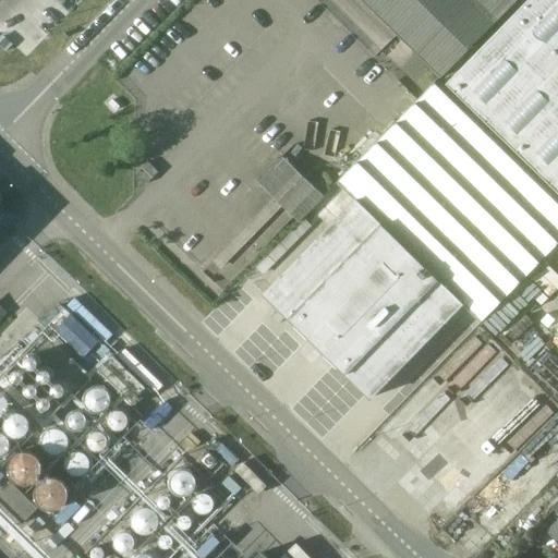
[(557,0),(528,0),(441,88),(440,89),(434,84),(338,182),(355,199),(264,293),(370,398),(461,303),(478,320),(557,239),(557,0)]
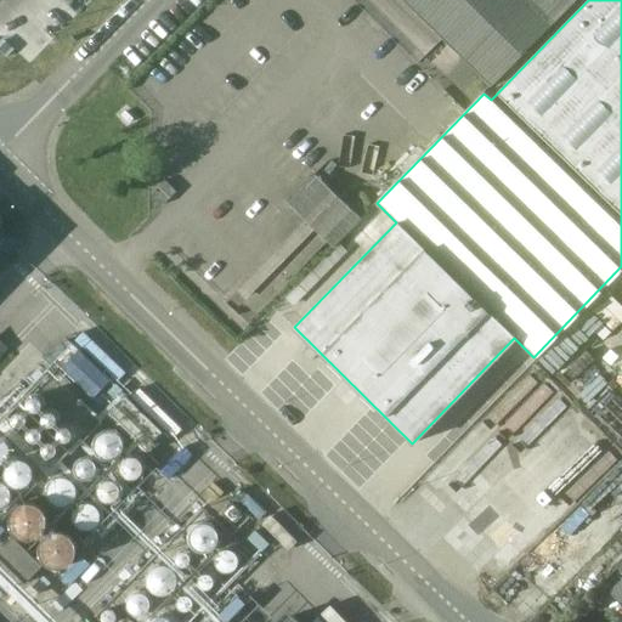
[(574,0),(402,0),(490,86),(574,0)]
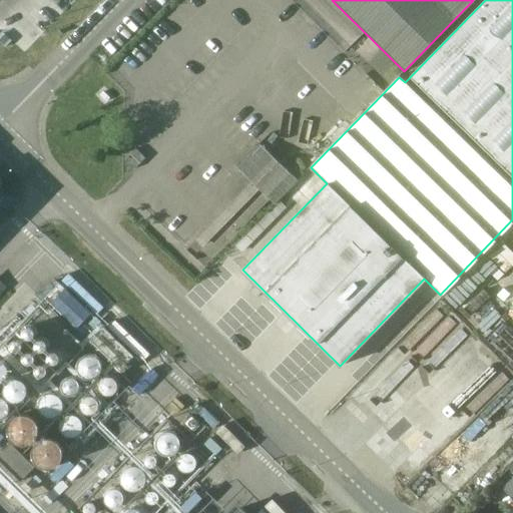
[(236,166),(275,203),(297,179),(259,143),(236,166)]
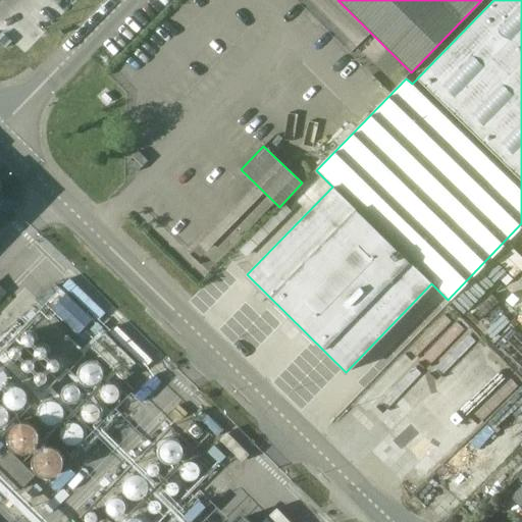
[(139,151),(127,162),(138,171),(148,160),(139,151)]
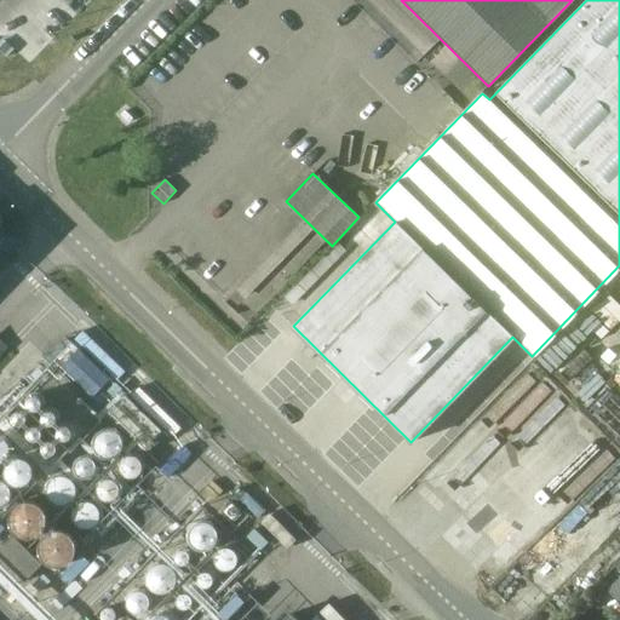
[(32,413),(34,413),(35,413),(38,412),(40,411),(41,408),(41,407),(41,405),(40,402),(39,400),(36,399),(34,399),(32,399),(29,401),(27,402),(27,405),(27,407),(28,409),(29,412),(32,413)]
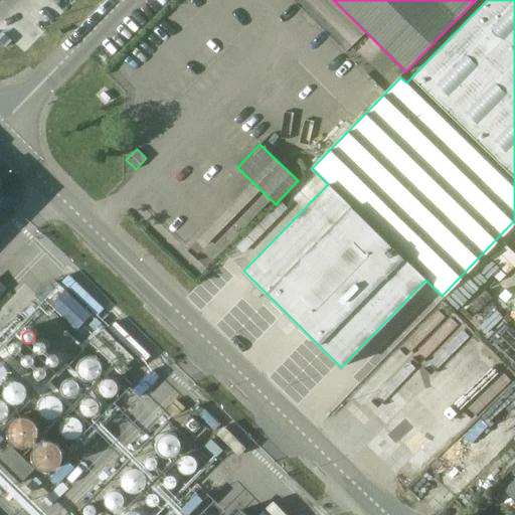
[(38,355),(40,355),(42,355),(43,354),(45,353),(46,351),(46,349),(46,347),(45,345),(44,344),(42,343),(40,343),(38,343),(36,344),(35,346),(34,348),(34,350),(35,352),(36,354),(38,355)]
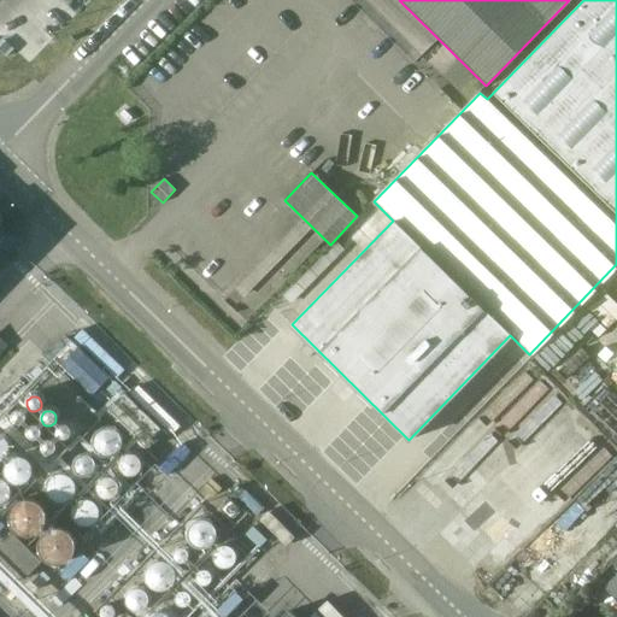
[(16,427),(18,428),(21,428),(22,427),(24,425),(25,423),(25,421),(25,418),(24,416),(23,415),(21,413),(18,412),(16,413),(13,415),(12,417),(11,419),(11,422),(12,424),(13,425),(16,427)]
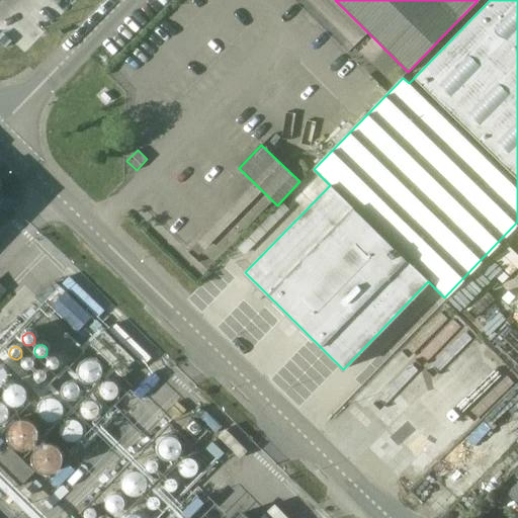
[(52,370),(54,370),(56,370),(57,369),(59,368),(60,366),(60,364),(60,363),(59,361),(58,359),(56,358),(54,358),(52,358),(50,360),(49,361),(48,363),(48,365),(49,367),(50,369),(52,370)]
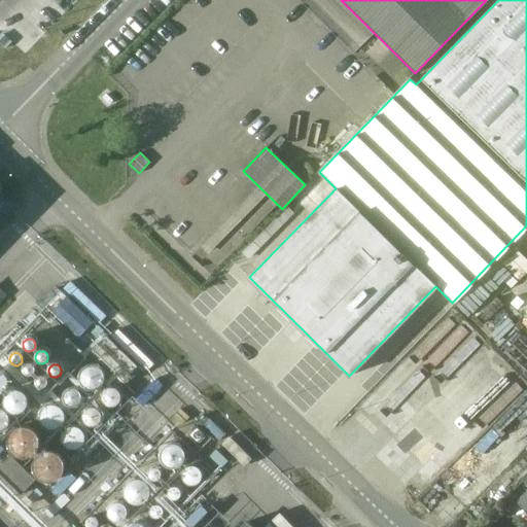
[(26,378),(28,378),(30,378),(32,377),(33,376),(34,374),(35,372),(34,370),(34,367),(32,366),(30,365),(28,365),(26,365),(24,366),(23,369),(22,371),(22,373),(23,375),(25,377),(26,378)]
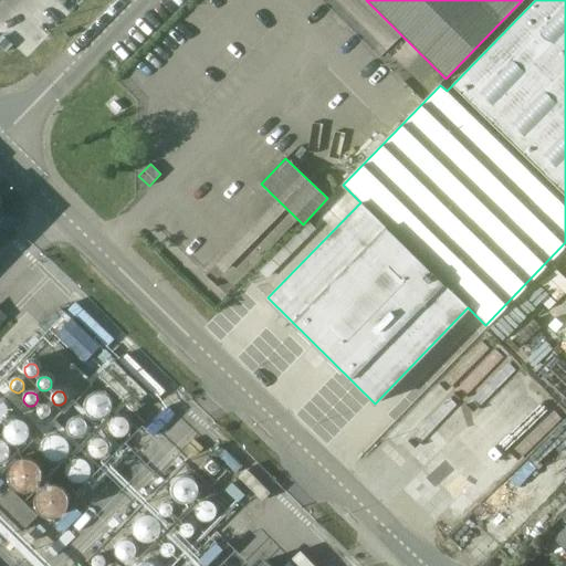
[(93,419),(96,420),(101,420),(105,419),(108,416),(111,412),(112,408),(112,404),(111,399),(107,396),(103,394),(98,392),(94,394),(90,396),(86,399),(84,404),(84,409),(86,413),(88,417),(93,419)]
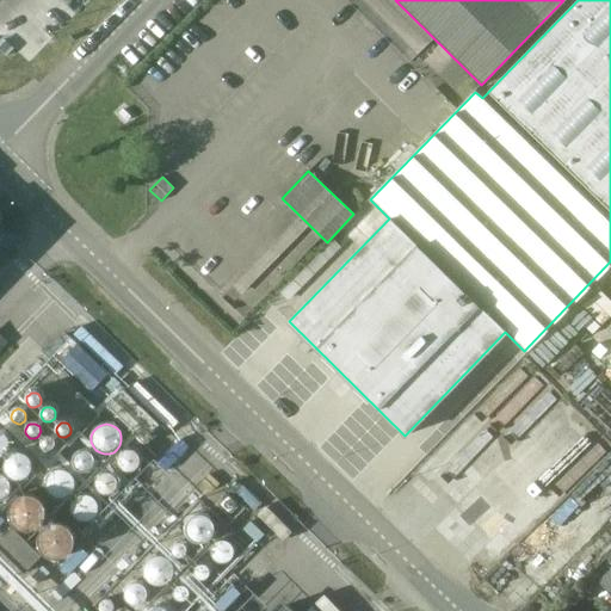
[(44,452),(47,454),(49,452),(51,452),(53,450),(54,449),(55,446),(55,444),(54,442),(51,440),(50,439),(47,438),(44,439),(42,440),(41,442),(39,444),(39,448),(41,450),(43,451),(44,452)]
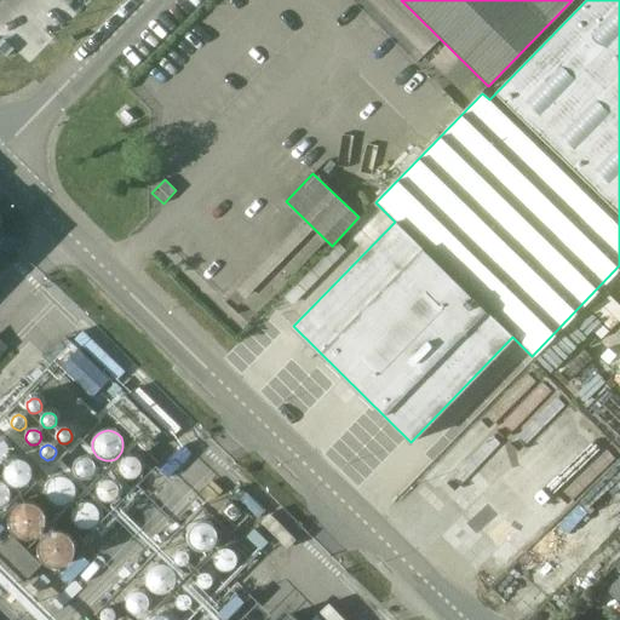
[(80,481),(84,482),(87,481),(91,480),(95,477),(97,474),(97,470),(97,466),(96,463),(93,460),(90,458),(85,458),(81,458),(78,460),(75,463),(74,466),(73,471),(74,475),(76,478),(80,481)]
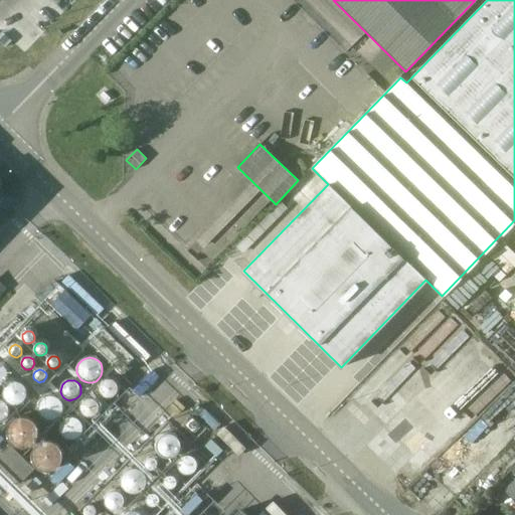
[(106,399),(109,399),(113,399),(115,397),(118,394),(119,391),(119,388),(118,385),(116,383),(113,381),(110,380),(107,380),(104,381),(102,383),(100,386),(99,389),(100,392),(101,395),(103,397),(106,399)]
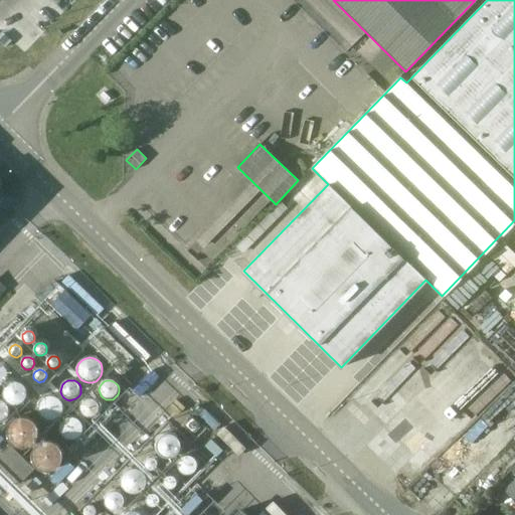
[(9,405),(13,406),(17,406),(20,404),(23,402),(25,399),(25,395),(25,391),(23,388),(20,386),(17,384),(13,384),(10,385),(7,387),(5,390),(4,393),(4,396),(4,400),(6,402),(9,405)]
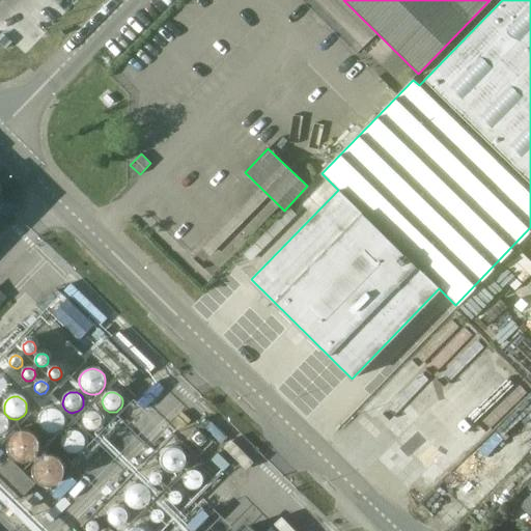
[(49,434),(53,435),(57,434),(61,431),(63,428),(64,424),(64,420),(63,416),(60,413),(57,411),(53,410),(50,410),(46,412),(43,415),(40,418),(40,421),(40,425),(43,429),(45,431),(49,434)]
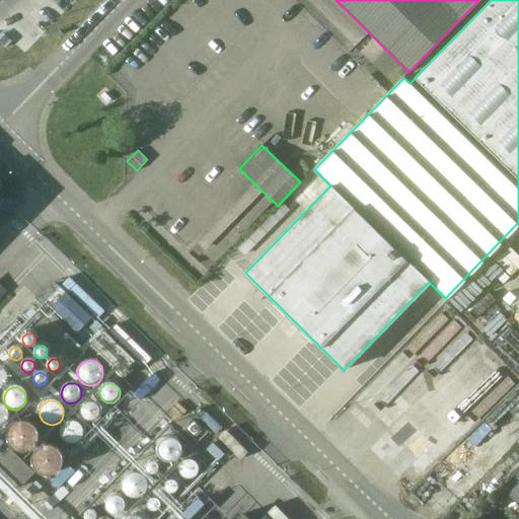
[(86,419),(88,420),(91,420),(93,419),(96,417),(97,415),(98,413),(98,410),(97,406),(95,404),(92,403),(89,402),(87,403),(84,404),(82,406),(81,410),(81,413),(82,416),(83,418),(86,419)]
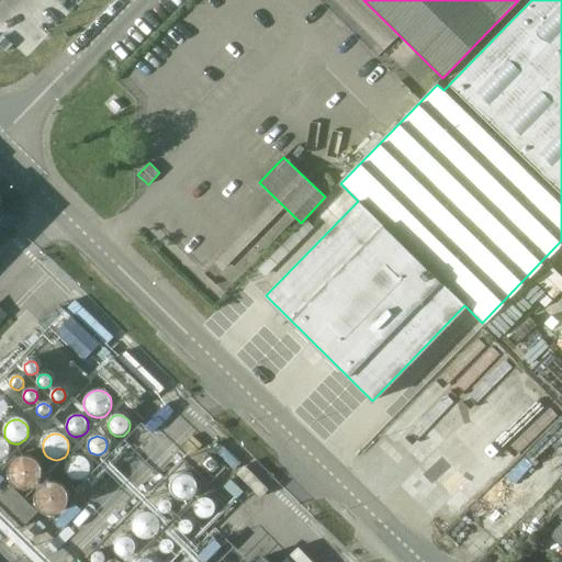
[(72,480),(76,481),(80,481),(83,480),(87,478),(89,474),(90,470),(90,467),(89,463),(86,460),(82,458),(78,457),(75,457),(70,459),(67,462),(66,467),(66,470),(67,474),(69,478),(72,480)]
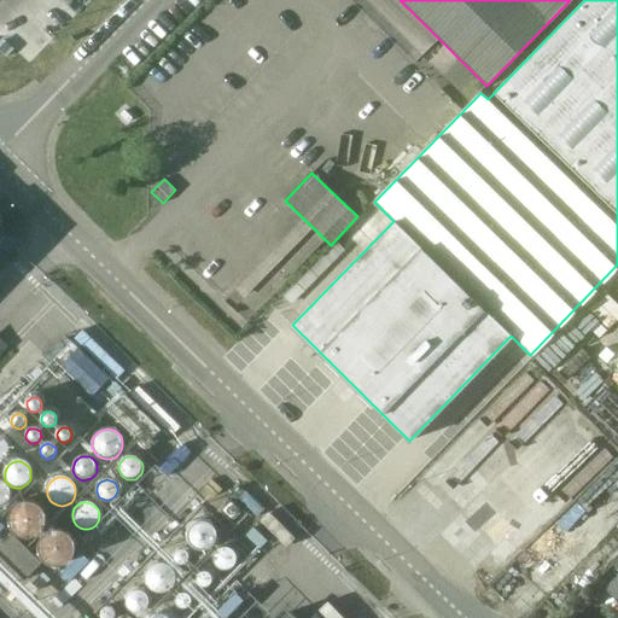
[(22,538),(28,540),(33,538),(39,535),(42,531),(45,525),(45,519),(42,513),(39,509),(34,506),(29,505),(23,505),(18,507),(13,511),(11,516),(10,520),(10,526),(12,531),(16,535),(22,538)]
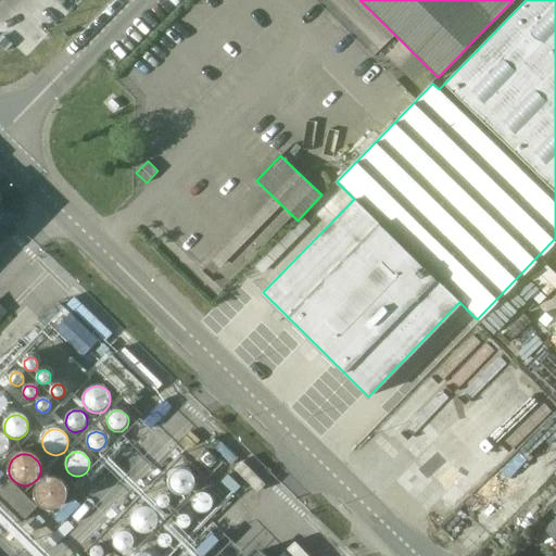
[(177,497),(182,497),(187,496),(190,494),(193,490),(194,485),(194,481),(193,477),(190,474),(186,471),(181,470),(177,470),(174,472),(171,476),(168,479),(167,483),(168,488),(171,492),(173,495),(177,497)]
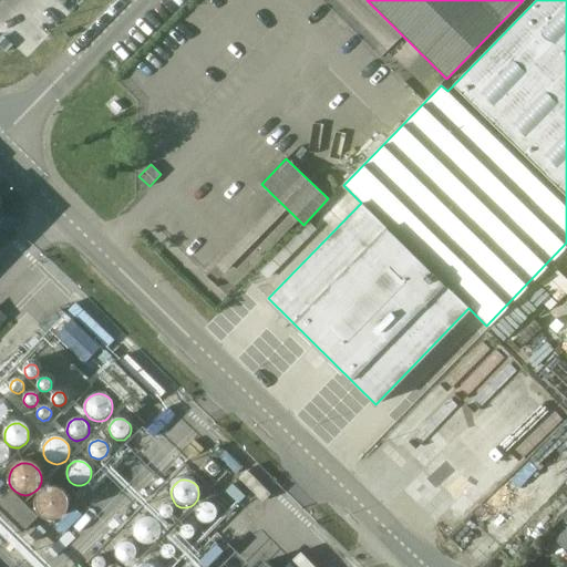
[(44,519),(50,521),(54,521),(60,518),(64,515),(66,511),(69,506),(68,501),(65,496),(62,492),(58,488),(52,487),(47,488),(41,491),(38,495),(35,501),(34,506),(37,512),(40,516),(44,519)]
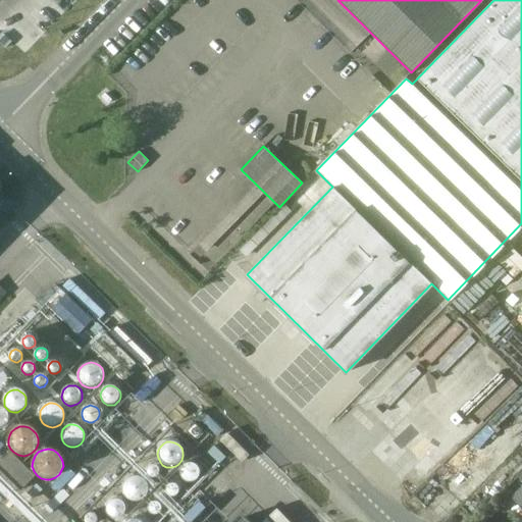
[(10,451),(0,461),(0,470),(20,490),(35,475),(10,451)]
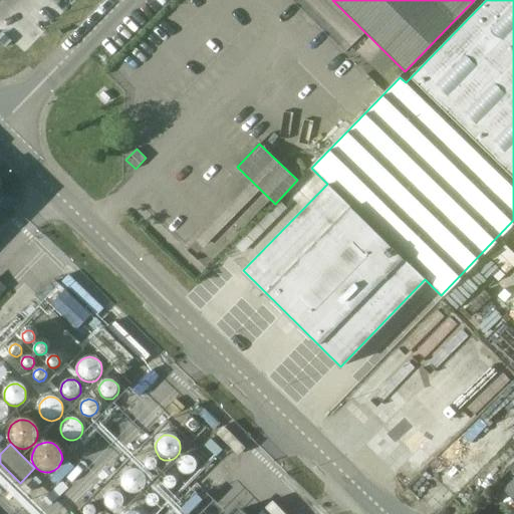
[(185,474),(188,474),(191,473),(193,472),(195,469),(196,466),(195,463),(194,460),(192,458),(189,457),(186,456),(183,457),(181,458),(179,460),(178,463),(177,466),(178,469),(180,471),(182,473),(185,474)]
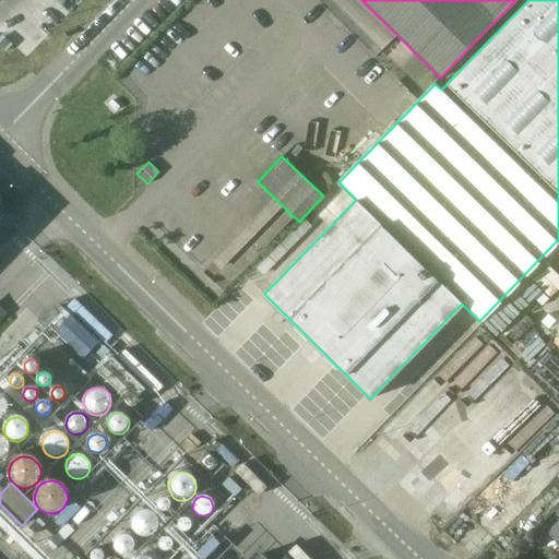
[(163,512),(165,512),(167,511),(169,510),(170,508),(171,506),(171,503),(170,501),(169,499),(167,498),(165,498),(163,498),(161,499),(158,500),(157,502),(157,506),(157,508),(158,509),(161,511),(163,512)]
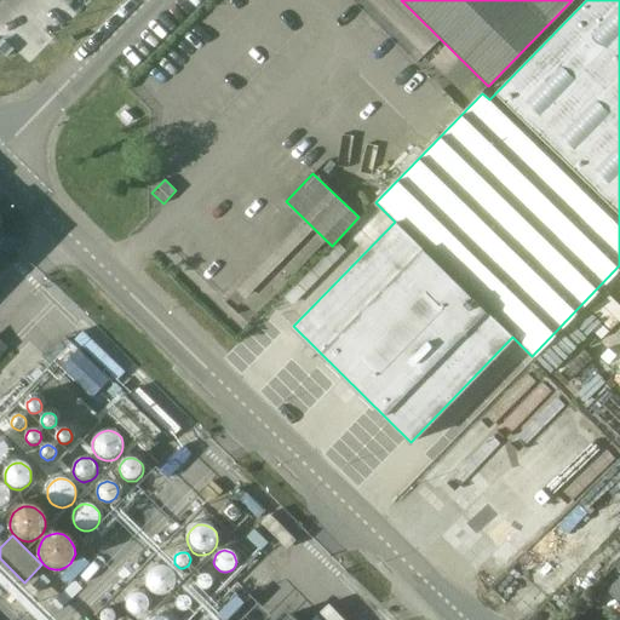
[(619,560),(614,566),(619,570),(619,577),(608,590),(619,602),(619,560)]
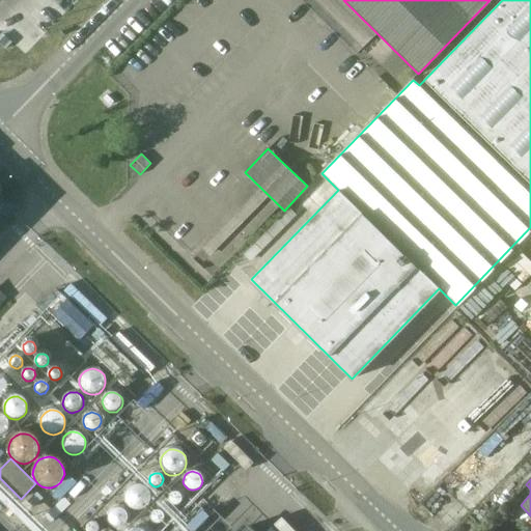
[(150,503),(151,499),(150,495),(148,491),(145,487),(141,485),(137,485),(133,486),(129,488),(126,492),(124,496),(124,500),(126,504),(129,508),(132,510),(136,511),(140,511),(144,509),(147,507),(150,503)]
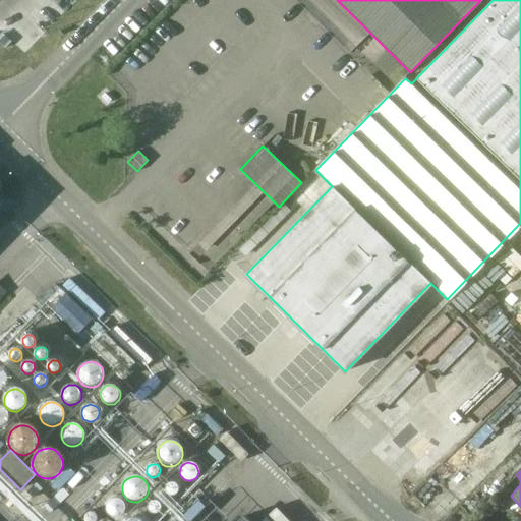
[(170,496),(172,497),(174,497),(176,496),(178,494),(179,491),(180,489),(179,487),(178,485),(177,484),(175,482),(173,482),(170,482),(168,484),(167,485),(166,488),(166,490),(167,493),(168,495),(170,496)]
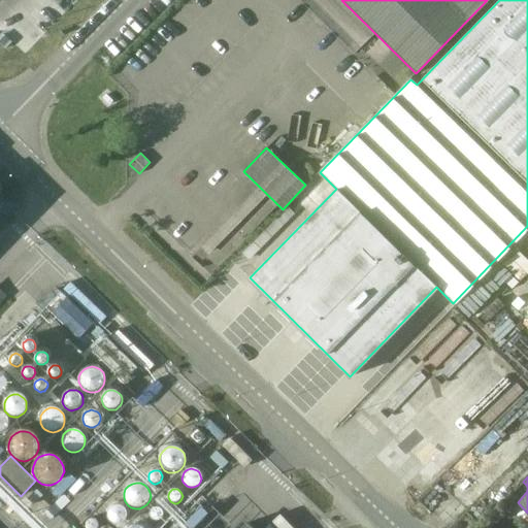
[(114,524),(118,525),(121,525),(124,523),(126,521),(128,519),(128,516),(128,513),(126,509),(124,506),(121,505),(118,505),(114,505),(111,507),(109,509),(108,514),(108,517),(109,520),(111,522),(114,524)]
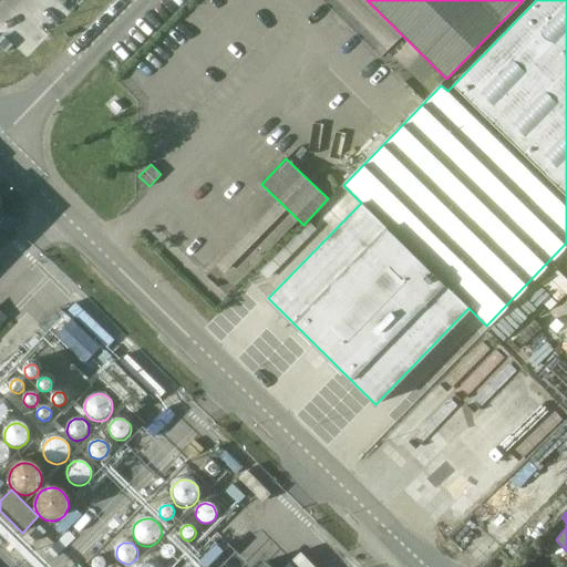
[(176,556),(177,554),(177,550),(176,548),(174,546),(172,545),(169,545),(167,545),(165,546),(163,547),(161,549),(161,553),(161,555),(163,558),(164,559),(167,560),(171,560),(173,560),(175,558),(176,556)]
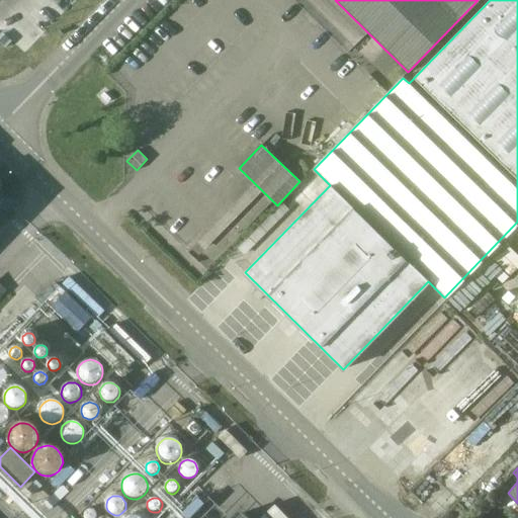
[(292,517),(275,501),(259,517),(292,517)]
